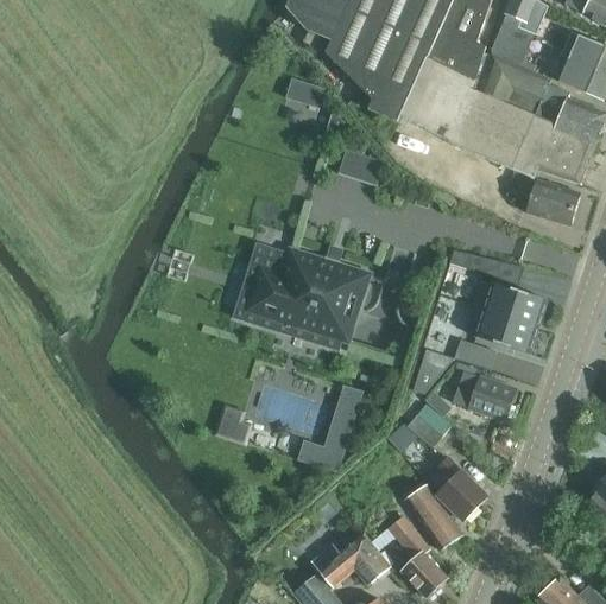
[(366,108),(396,121),(450,0),(288,0),(284,6),(305,30),(301,39),(314,46),(320,35),(330,39),(324,51),(371,99),(366,108)]
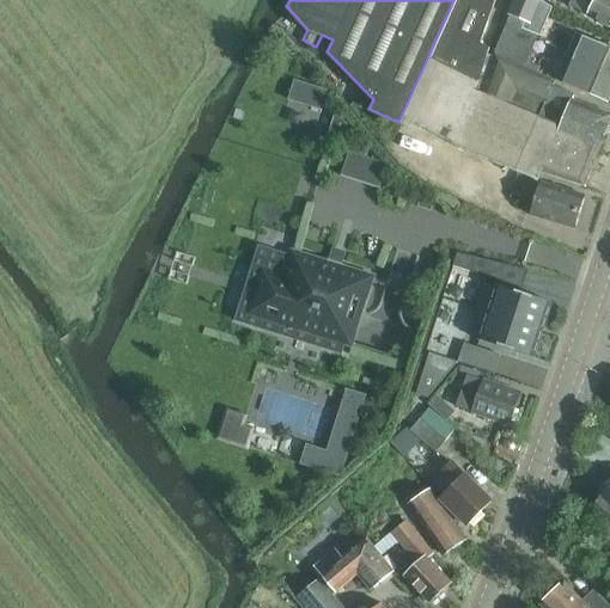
[(453,0),(428,56),(476,81),(473,91),(559,124),(556,131),(596,146),(609,112),(569,97),(572,92),(573,93),(574,92),(550,83),(553,78),(502,56),(507,41),(496,36),(490,54),(485,53),(487,45),(479,41),(490,0),(453,0)]
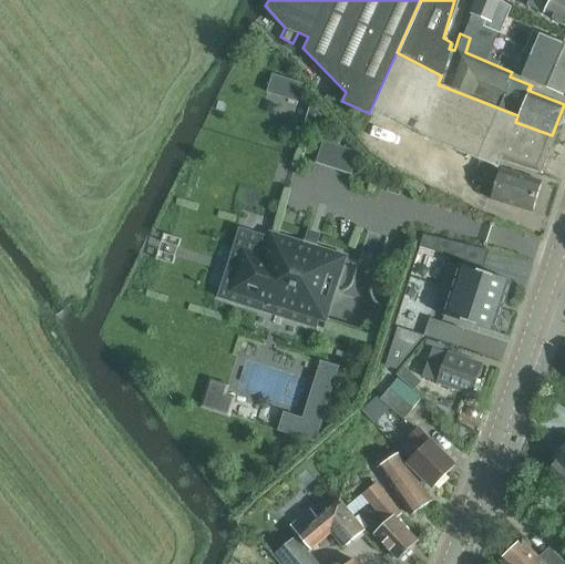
[(550,0),(543,12),(564,23),(564,0),(550,0)]
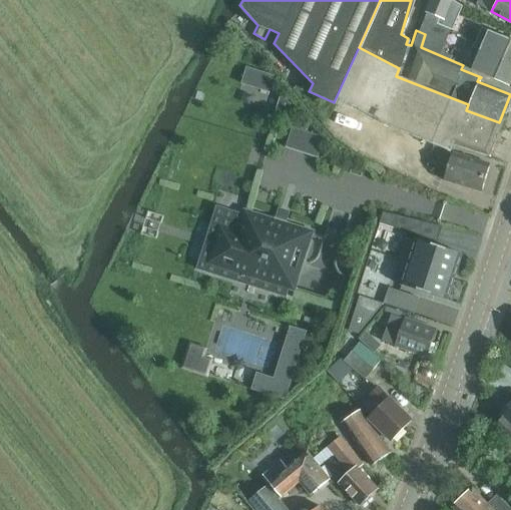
[(430,2),(427,8),(438,14),(441,6),(430,2)]
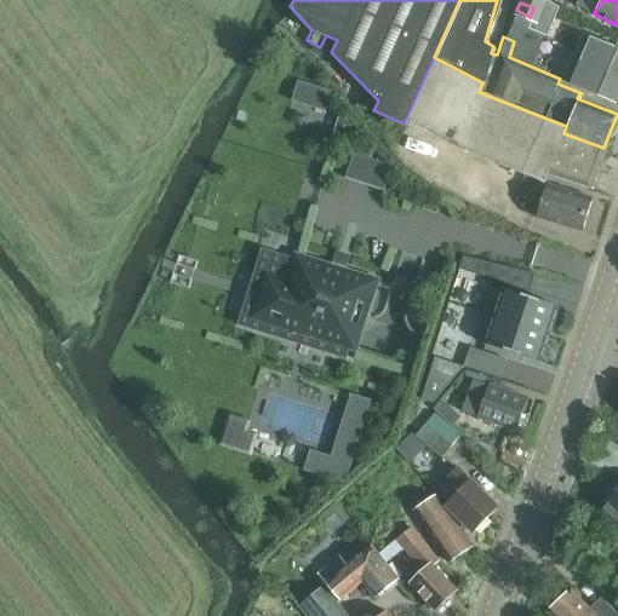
[(530,17),(516,10),(510,24),(524,30),(530,17)]
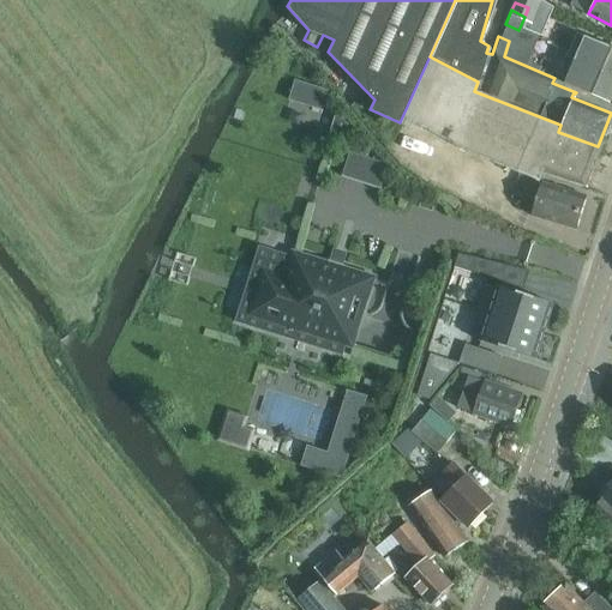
[(573,40),(567,54),(611,73),(611,46),(592,37),(588,47),(573,40)]
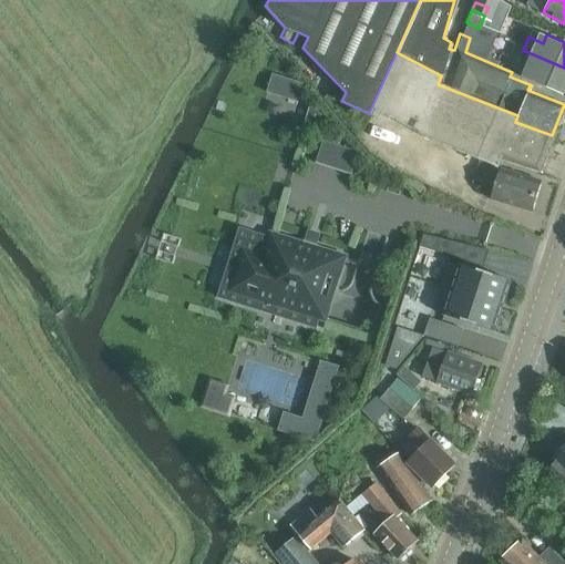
[(564,81),(564,68),(523,50),(520,57),(519,60),(532,65),(527,78),(561,92),(564,81)]
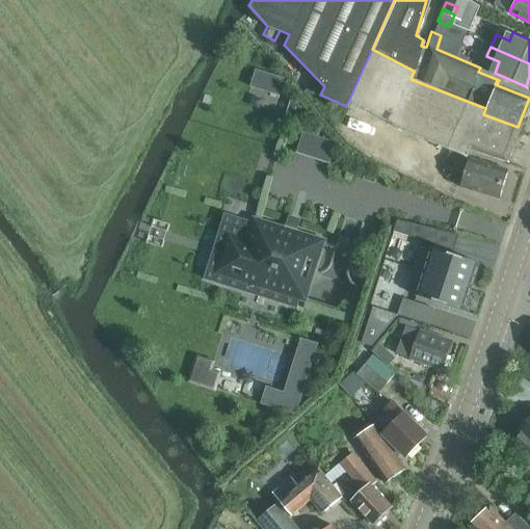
[(506,159),(518,127),(483,114),(485,108),(411,79),(414,71),(372,49),(346,106),(347,107),(349,102),(402,129),(466,156),(469,148),(506,160),(507,159),(506,159)]
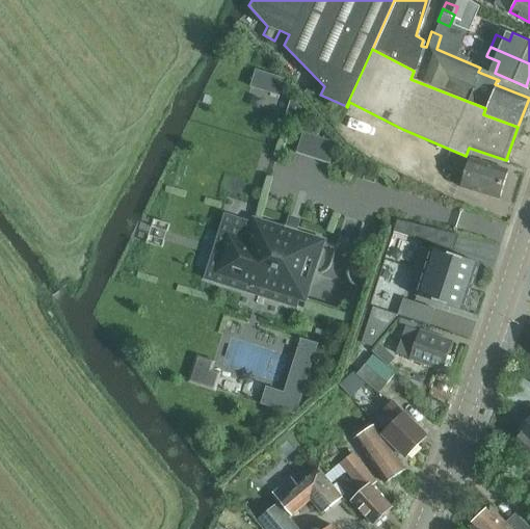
[(283,76),(254,68),(248,84),(277,93),(283,76)]
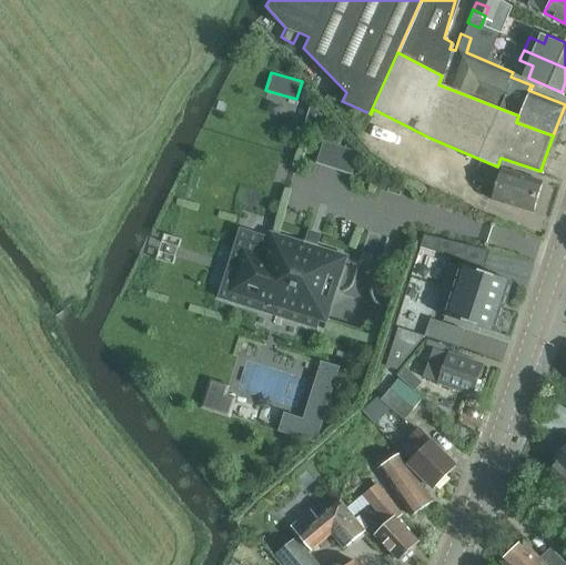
[(323,137),(316,159),(351,169),(357,147),(323,137)]
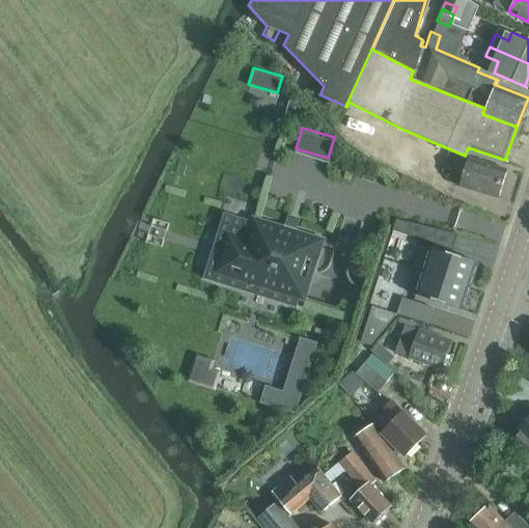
[(458,185),(496,196),(505,167),(468,156),(458,185)]
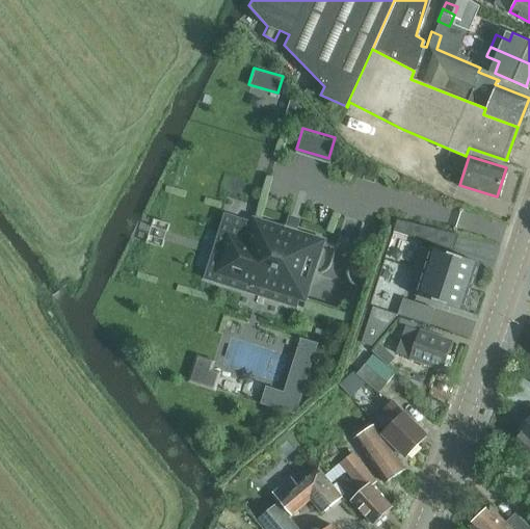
[(303,298),(322,238),(253,216),(245,238),(227,232),(214,270),(303,298)]
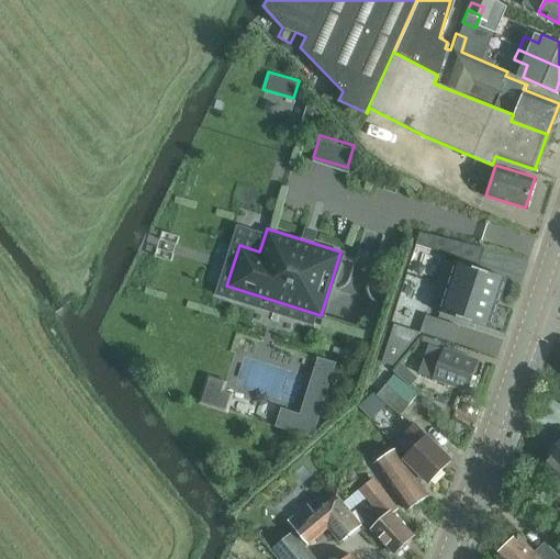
[(418,233),(415,242),(433,247),(436,238),(418,233)]
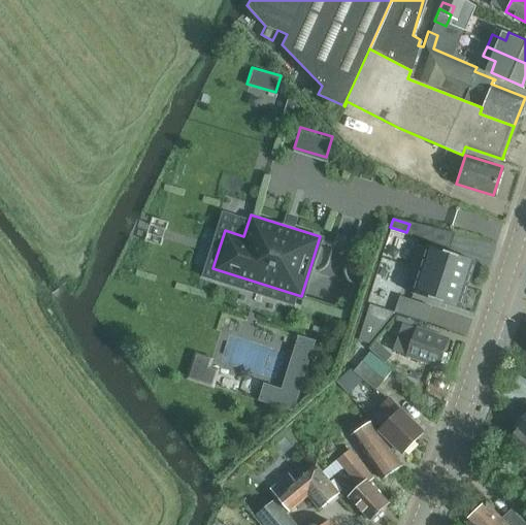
[(473,259),(426,243),(419,267),(466,283),(473,259)]
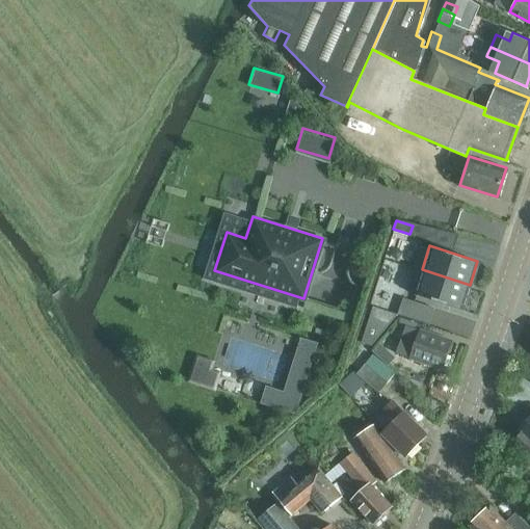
[(414,293),(461,309),(470,285),(422,269),(414,293)]
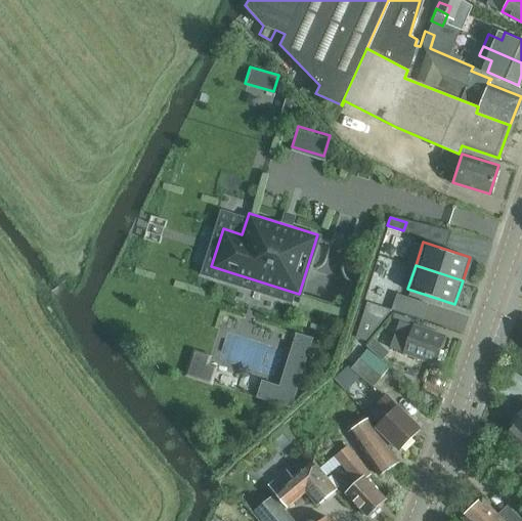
[(375,303),(366,300),(361,316),(370,319),(375,303)]
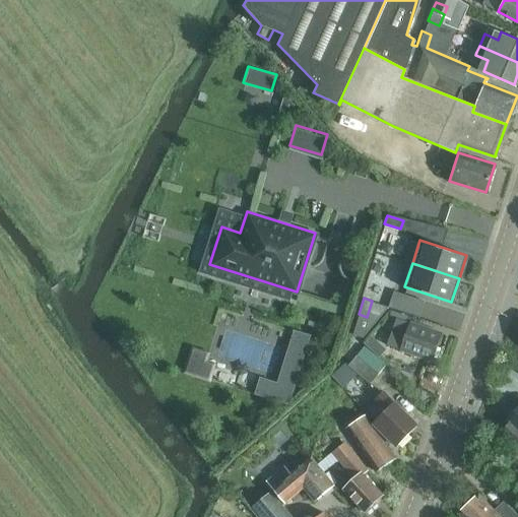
[(399,347),(430,359),(440,332),(409,321),(399,347)]
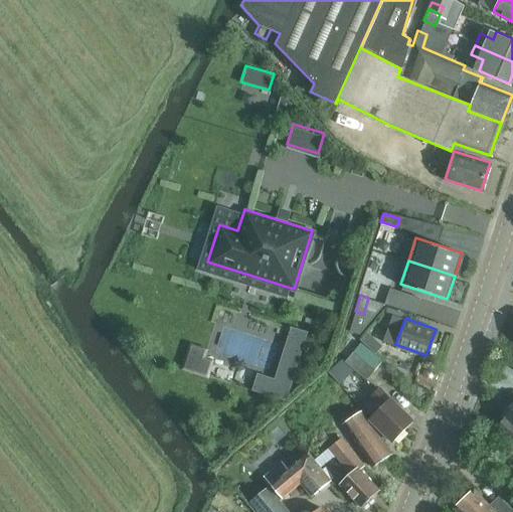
[(284,398),(305,330),(290,325),(273,377),(255,372),(250,388),(284,398)]
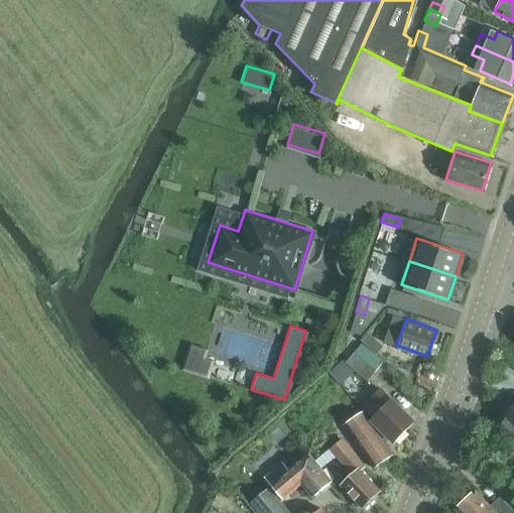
[(189,342),(184,367),(208,372),(211,358),(204,357),(206,346),(189,342)]
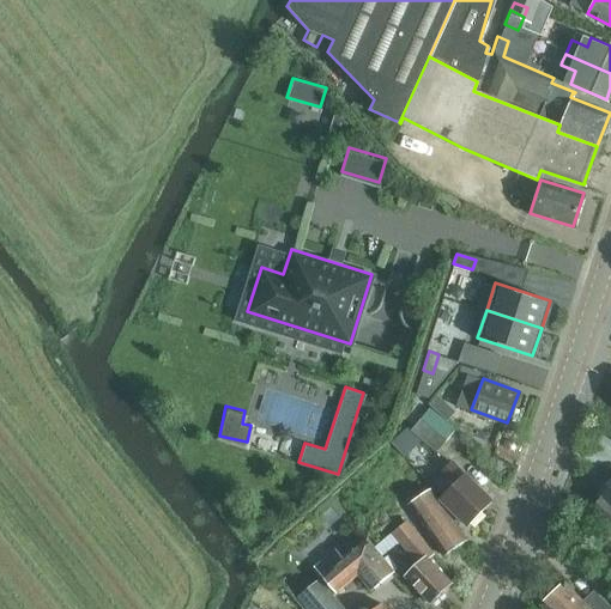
[(409,428),(435,450),(445,438),(436,431),(443,422),(427,409),(419,418),(418,416),(409,428)]
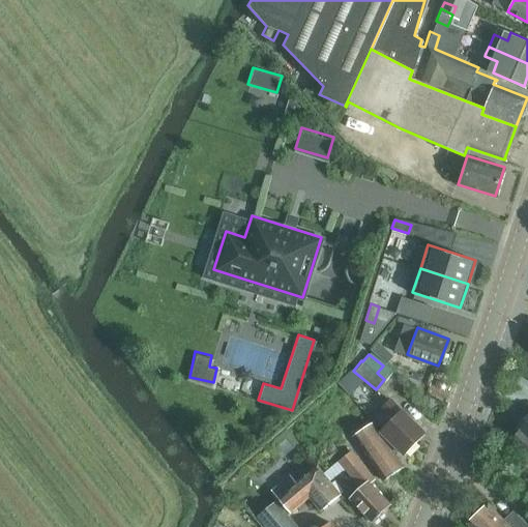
[(380,408),(391,419),(380,431),(402,452),(423,432),(401,409),(389,398),(380,408)]
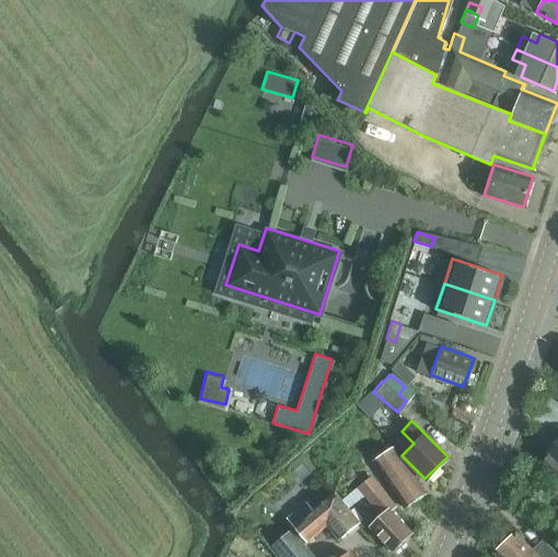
[(371,459),(404,506),(425,491),(393,444),(390,447),(385,440),(376,445),(381,452),(371,459)]
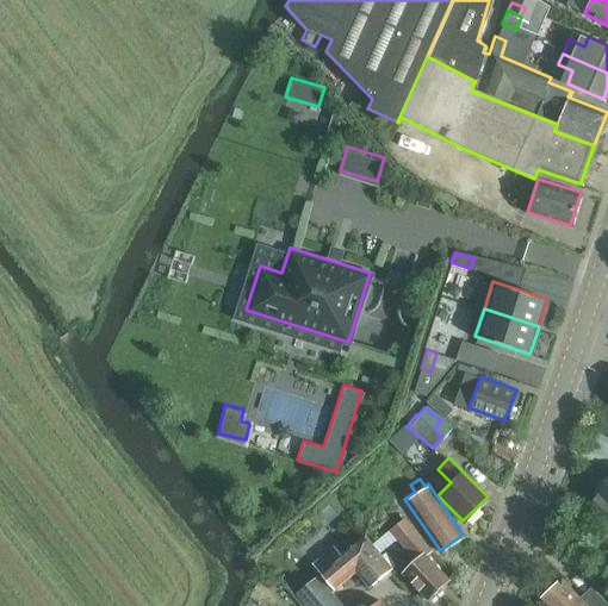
[(607,481),(589,503),(589,504),(593,500),(607,514),(607,481)]
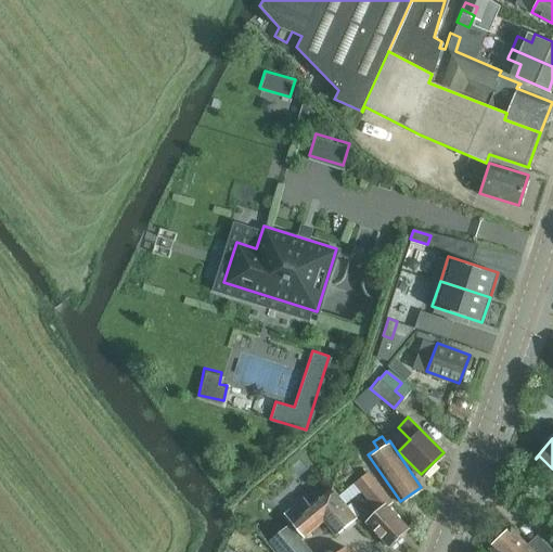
[(337,483),(363,465),(356,453),(330,472),(337,483)]
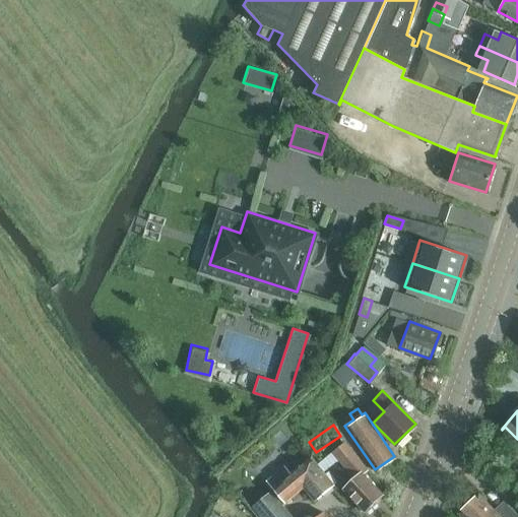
[(339,460),(352,476),(341,487),(364,511),(382,494),(362,472),(366,469),(351,451),(339,460)]
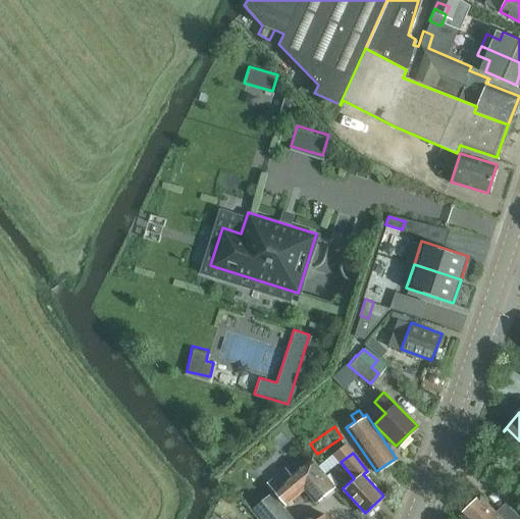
[(254,505),(265,517),(266,518),(295,518),(282,504),(303,487),(314,502),(333,485),(310,458),(254,505)]
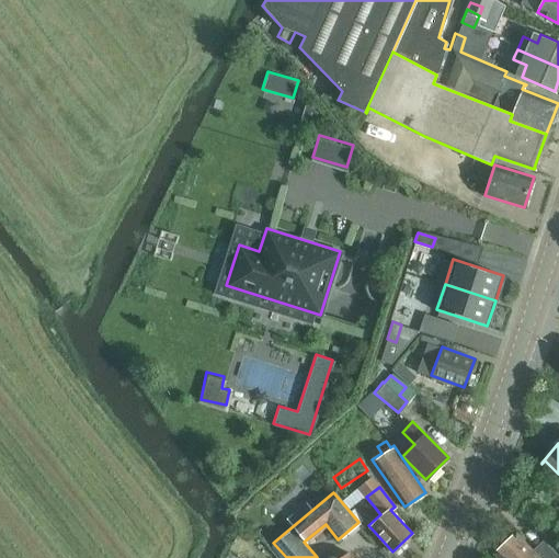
[(515,532),(494,550),(493,551),(499,557),(558,557),(542,539),(531,549),(515,532)]
